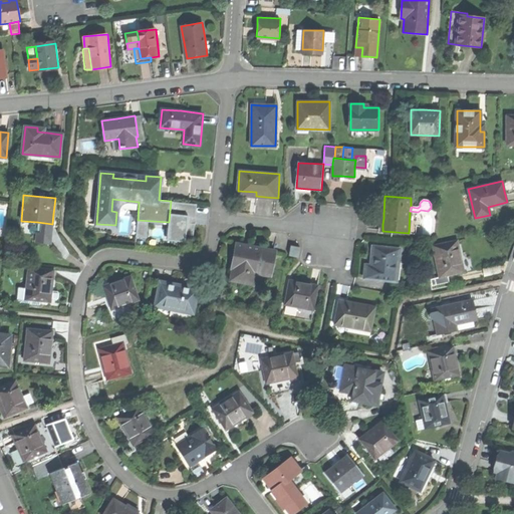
[(197,204),(171,201),(169,222),(167,241),(187,242),(188,225),(195,225),(196,220),(197,204)]
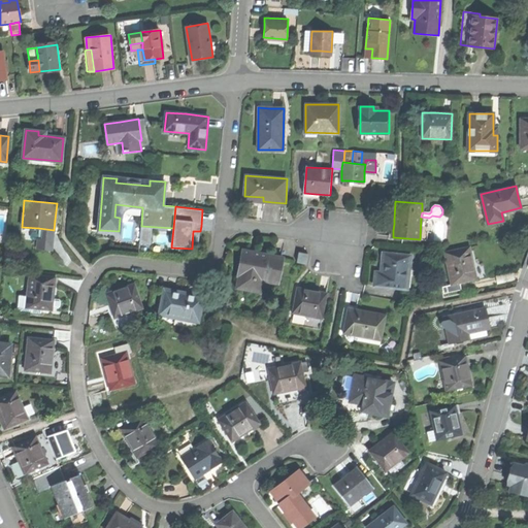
[(429,219),(421,218),(420,239),(428,239),(429,219)]
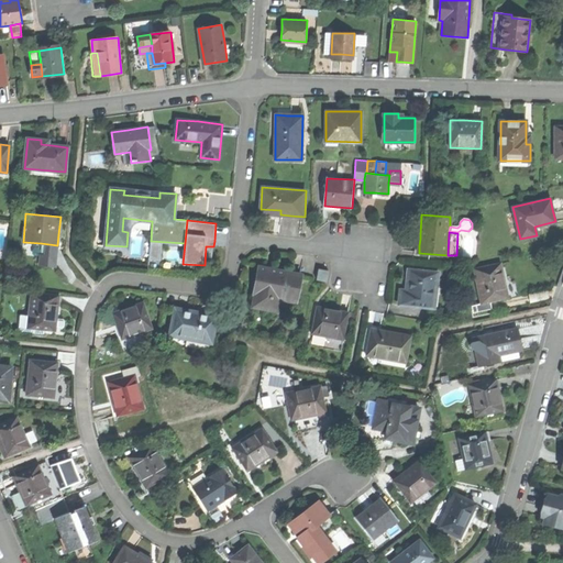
[(55,266),(57,245),(41,243),(39,264),(55,266)]
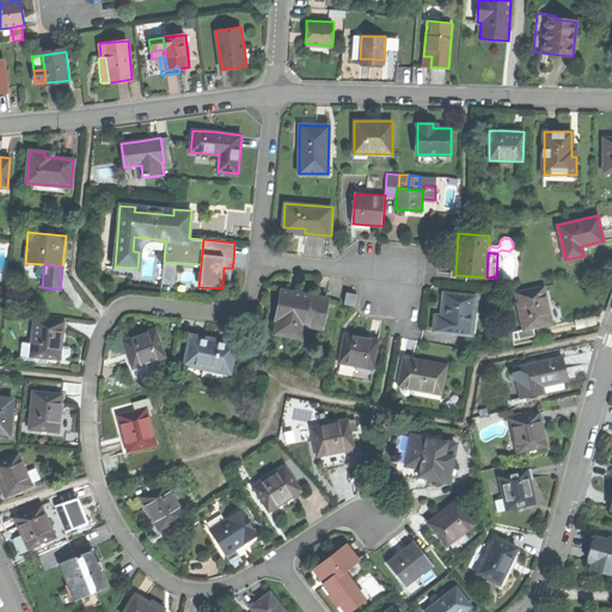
[(516,291),(524,328),(533,326),(554,322),(549,303),(545,285),(516,291)]
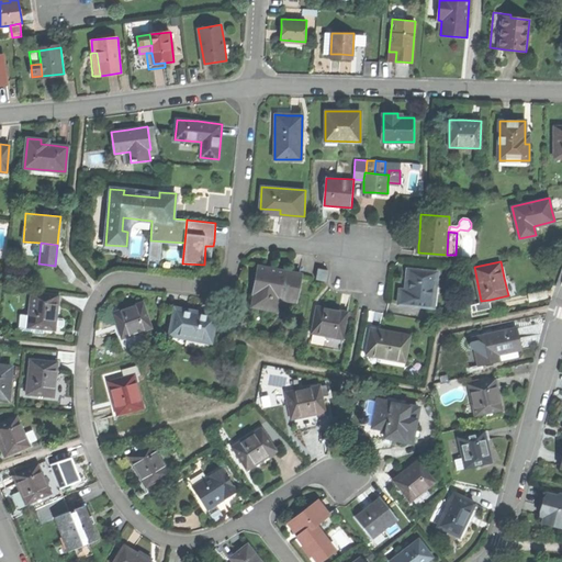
[(296,301),(301,273),(278,269),(261,267),(259,282),(255,281),(253,293),(255,293),(253,306),(278,310),(279,299),(296,301)]
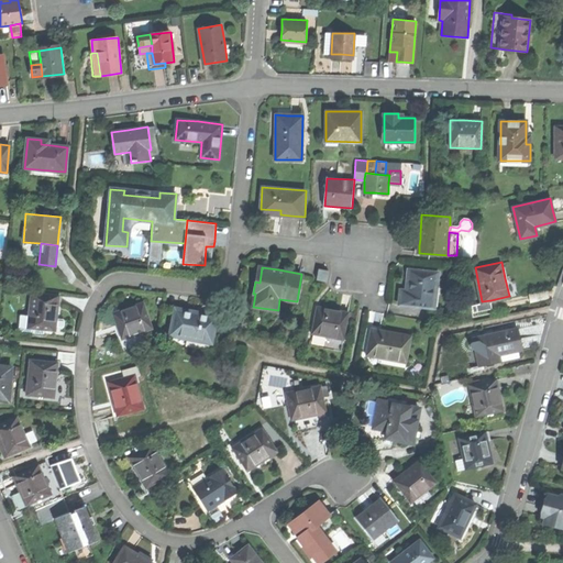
[(328,269),(318,268),(317,280),(327,282),(328,269)]
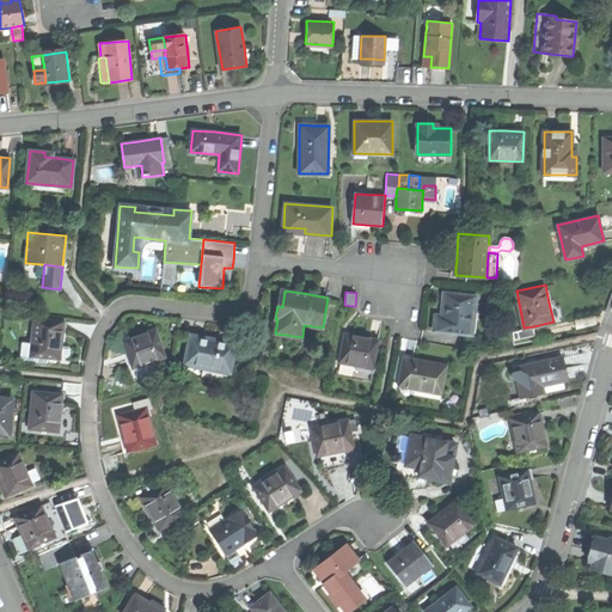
[(476,297),(444,294),(444,307),(442,317),(435,316),(434,331),(473,335),(476,297)]
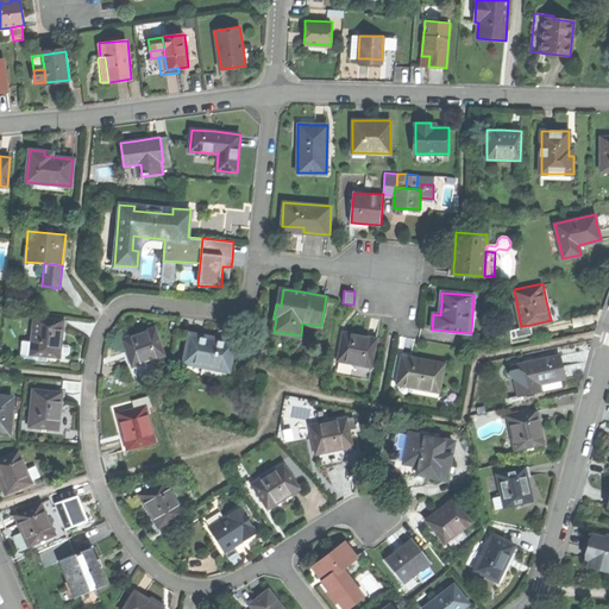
[(64,320),(35,318),(31,355),(61,357),(62,339),(64,320)]
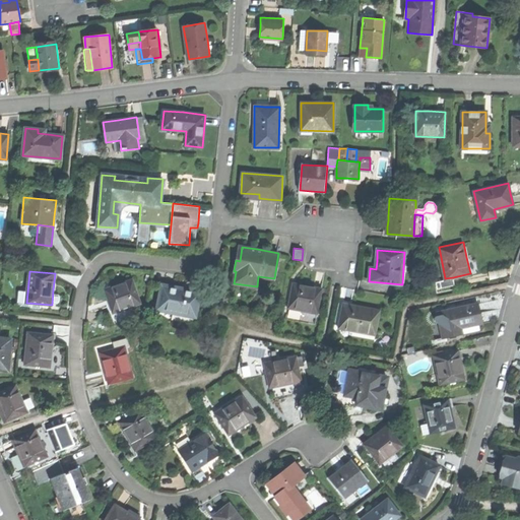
[(455,284),(453,277),(445,278),(435,280),(437,288),(455,284)]
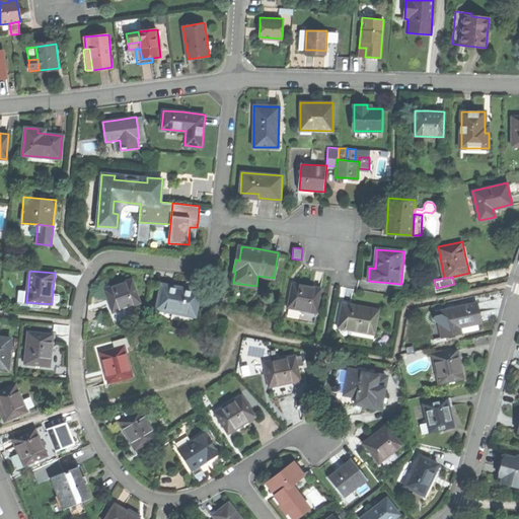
[(114,313),(141,303),(132,278),(118,284),(104,288),(114,313)]
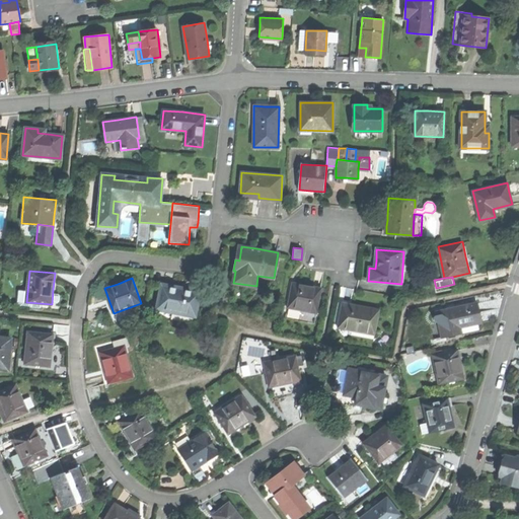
[(307,285),(292,283),(288,308),(317,313),(321,288),(307,285)]
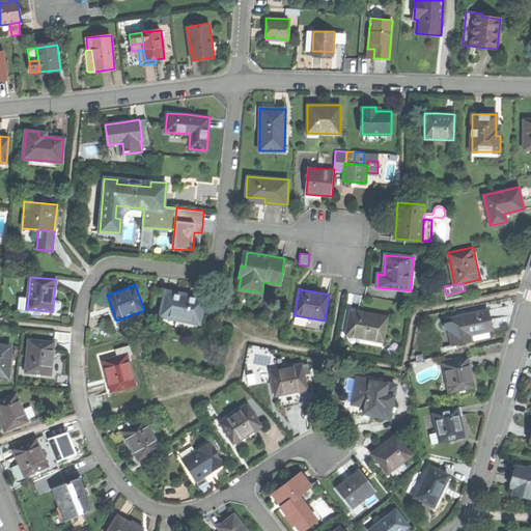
[(198,320),(202,298),(180,294),(164,291),(160,317),(177,320),(177,317),(198,320)]
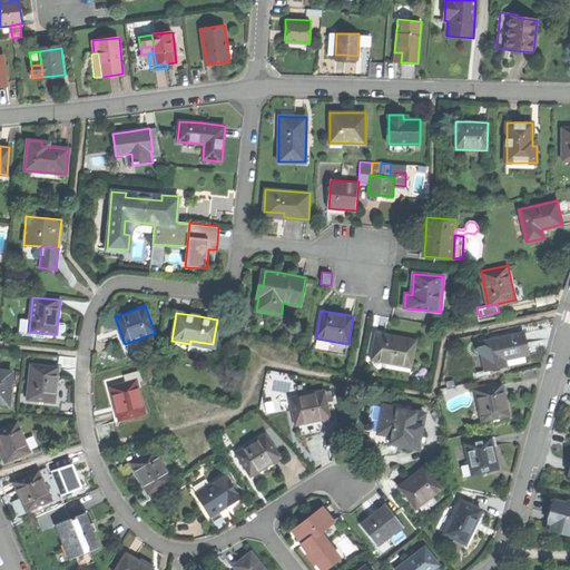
[(479,343),(482,356),(487,355),(491,371),(507,367),(504,360),(530,354),(527,342),(524,332),(479,343)]
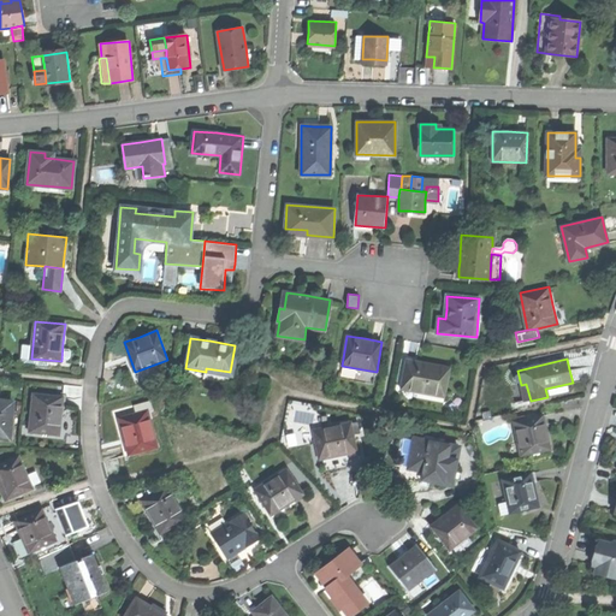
[(425,363),(406,360),(401,390),(444,397),(449,367),(425,363)]
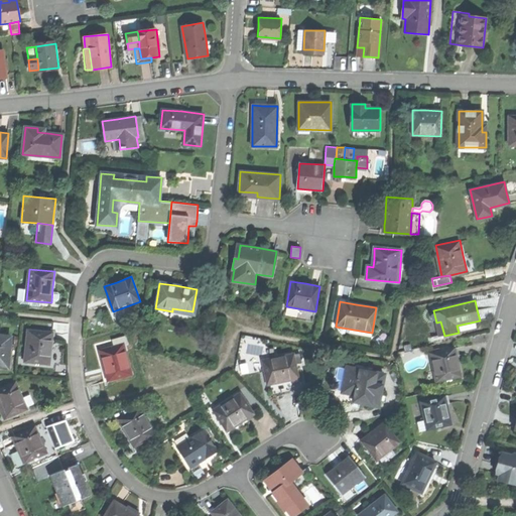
[(52,333),(27,330),(24,362),(49,364),(51,349),(52,333)]
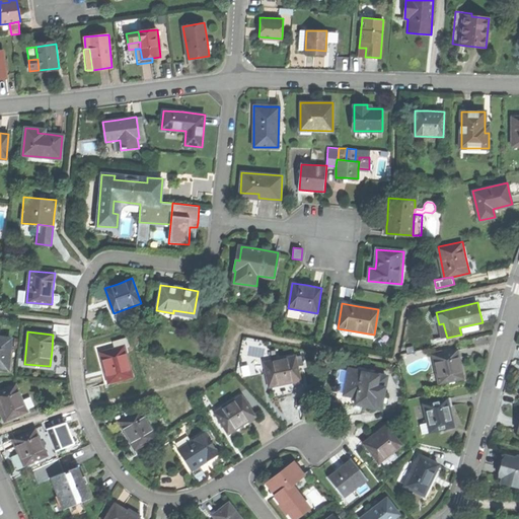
[(11,339),(0,338),(0,367),(8,369),(11,339)]
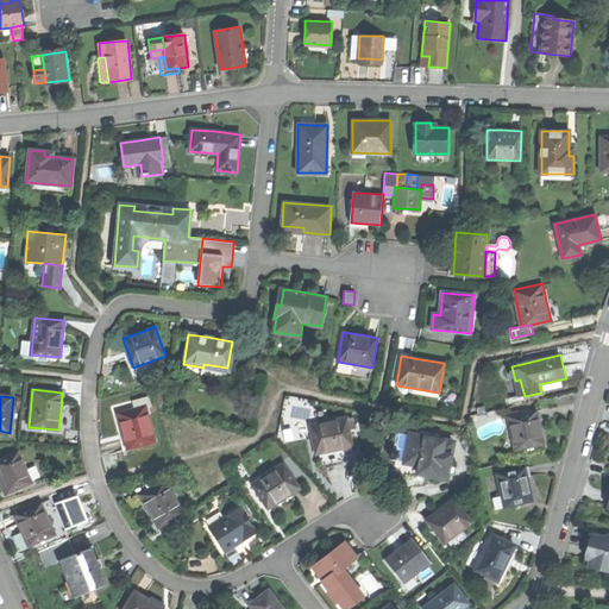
[(136,408),(118,414),(123,431),(127,450),(156,441),(146,406),(151,405),(149,396),(133,400),(136,408)]
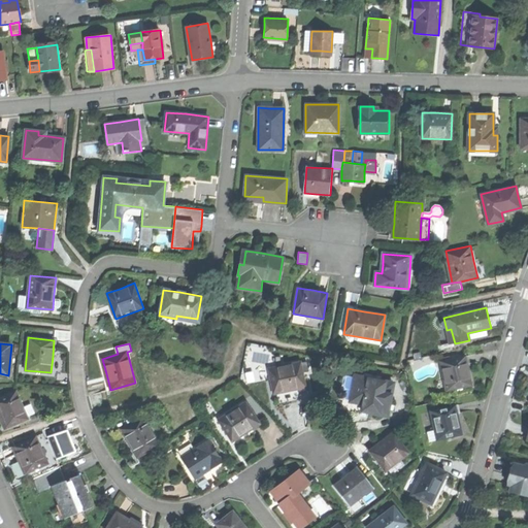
[(440,361),(448,391),(472,386),(469,369),(466,355),(440,361)]
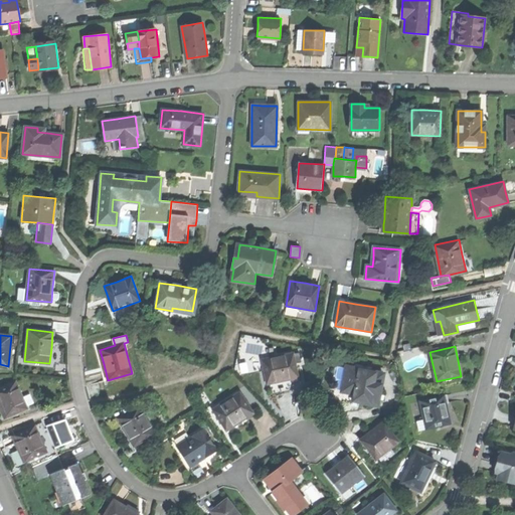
[(262,358),(268,384),(282,381),(298,377),(292,351),(262,358)]
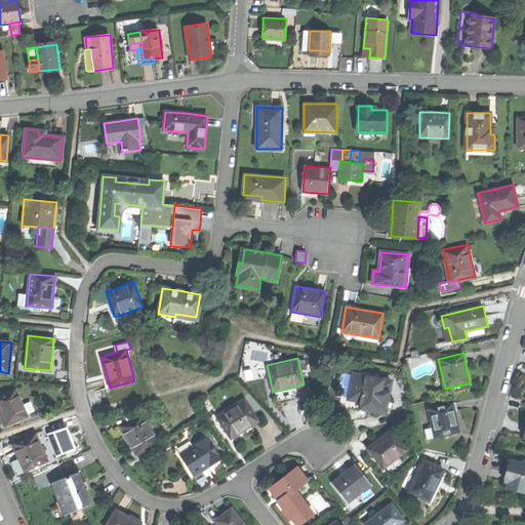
[(391,379),(352,373),(348,398),(360,400),(359,408),(370,410),(386,412),(391,379)]
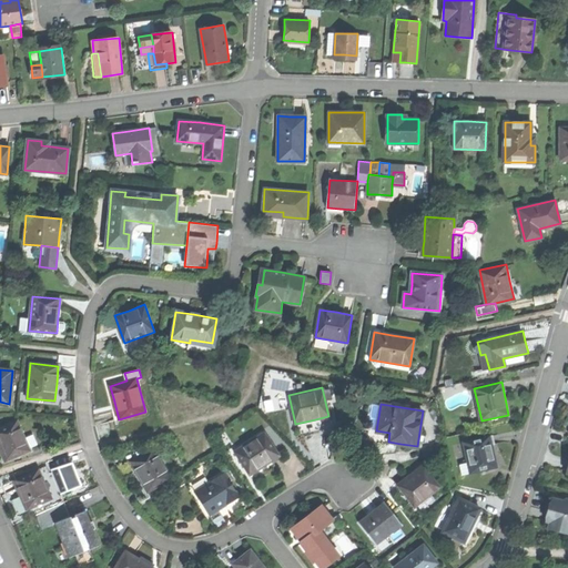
[(0,452),(4,462),(30,449),(29,447),(24,437),(18,421),(0,427),(0,452)]
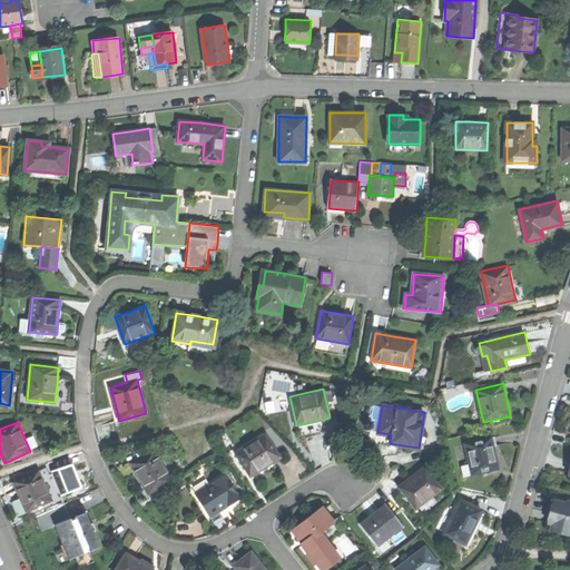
[(235,452),(251,477),(265,467),(279,458),(265,433),(235,452)]
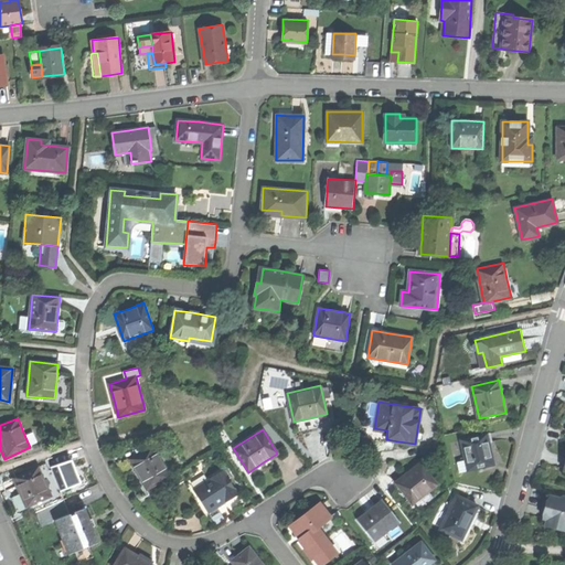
[(33,430),(24,435),(29,445),(38,440),(33,430)]
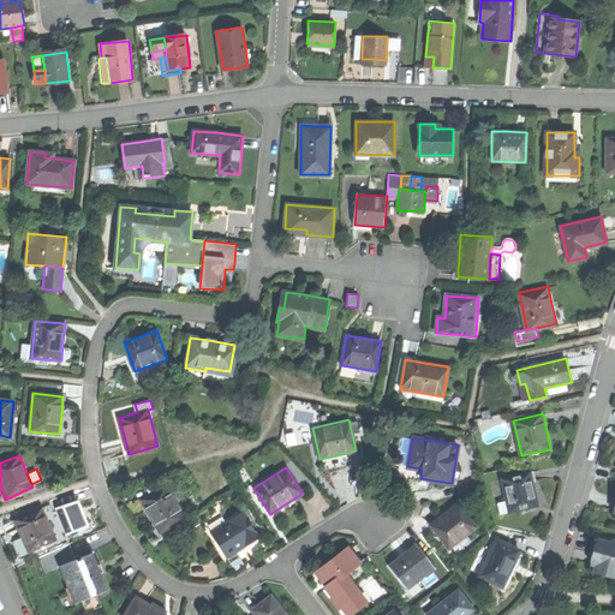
[(507,501),(509,512),(539,505),(536,488),(531,471),(501,478),(507,501)]
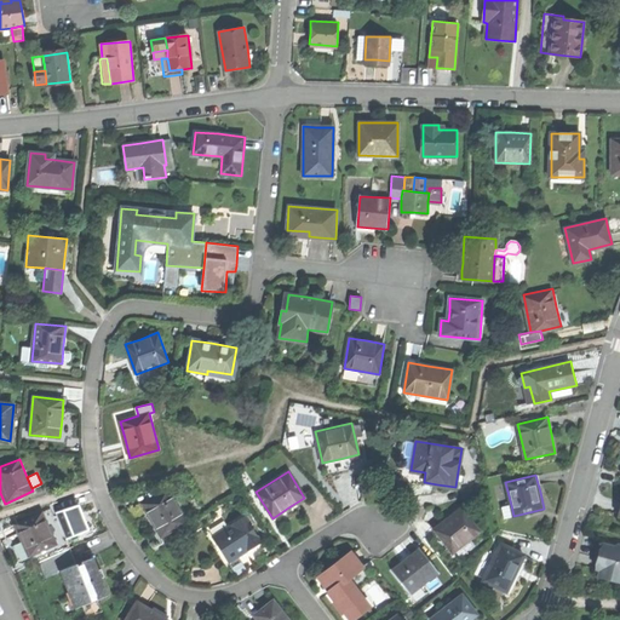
[(188,522),(168,488),(142,504),(150,518),(161,538),(188,522)]
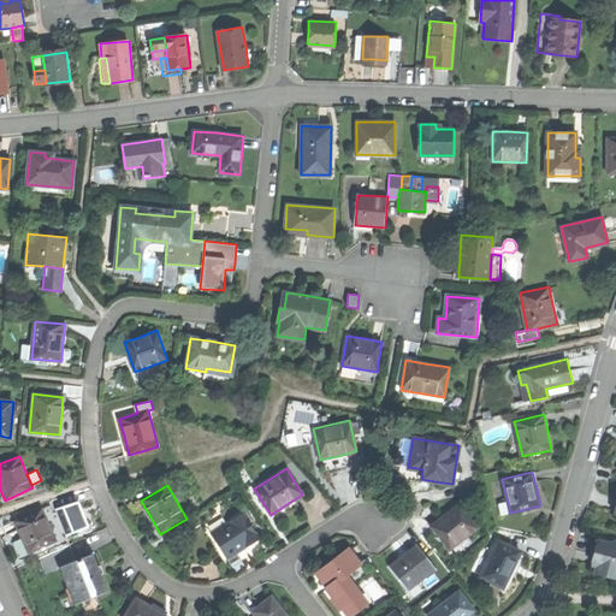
[(82,502),(59,510),(69,537),(92,528),(86,515),(82,502)]
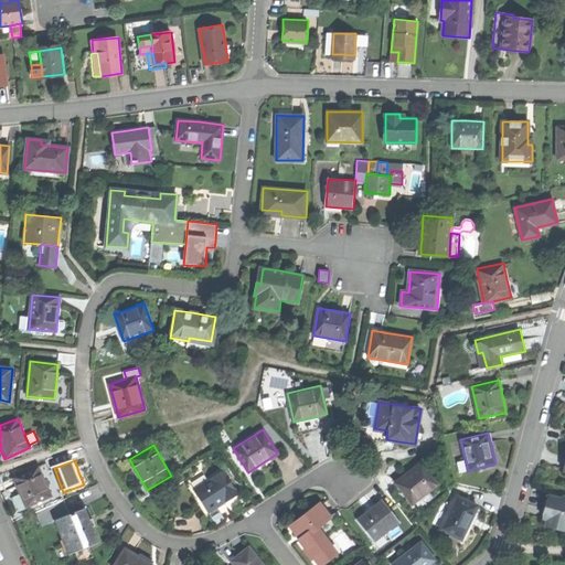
[(459,472),(468,470),(466,460),(457,462),(459,472)]
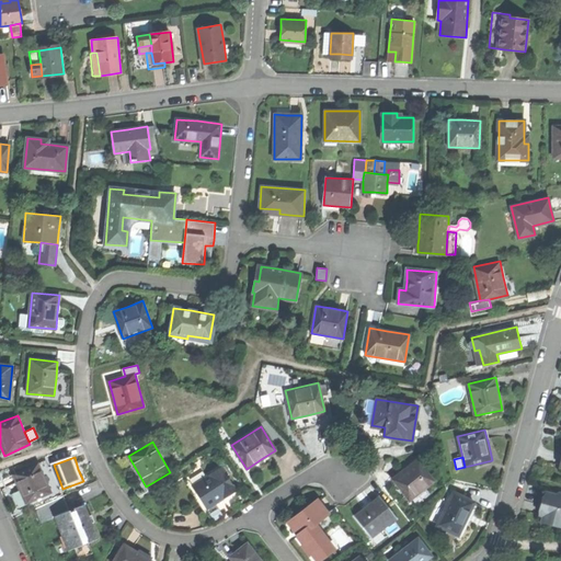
[(393,478),(410,500),(434,480),(418,459),(404,469),(393,478)]
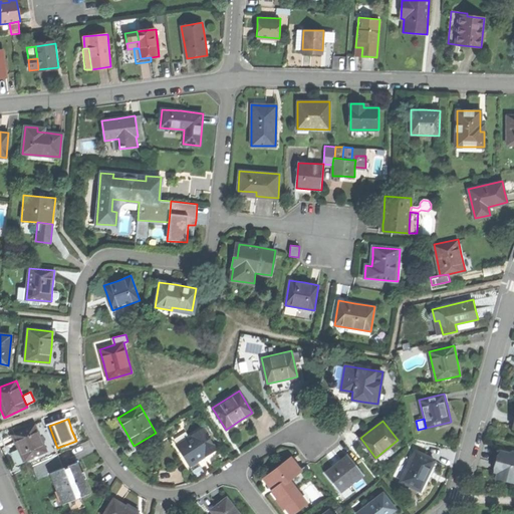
[(19,449),(24,461),(47,451),(36,424),(12,435),(19,449)]
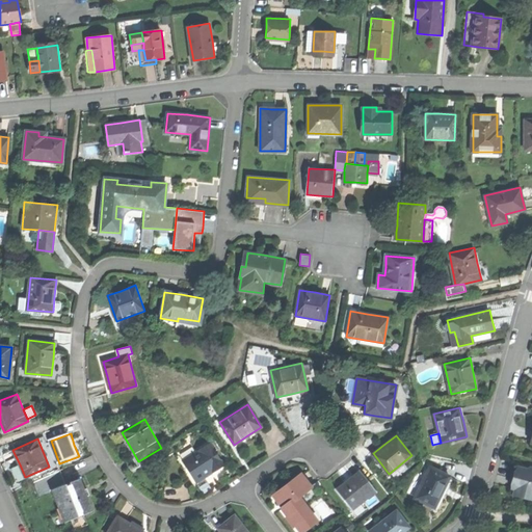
[(182,460),(196,483),(208,475),(224,464),(210,442),(182,460)]
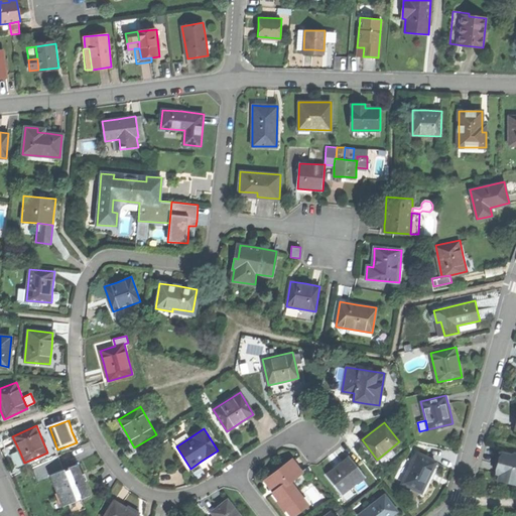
[(403,483),(422,491),(427,478),(435,462),(416,453),(403,483)]
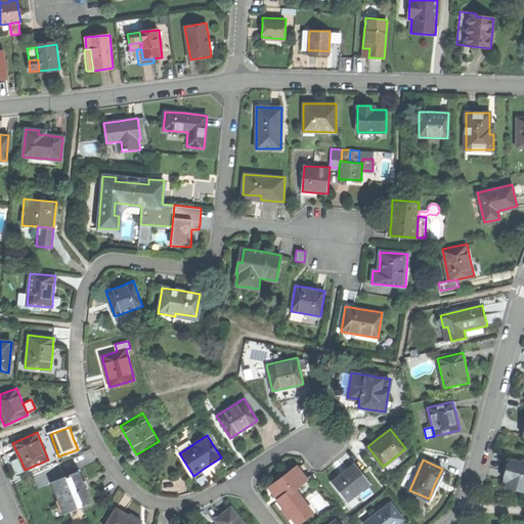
[(507,469),(504,480),(507,481),(505,487),(523,492),(523,491),(523,463),(510,460),(507,469)]
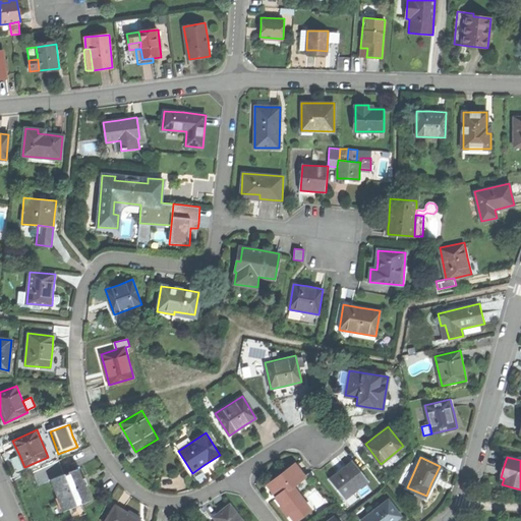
[(39,485),(51,480),(65,474),(59,460),(33,471),(39,485)]
